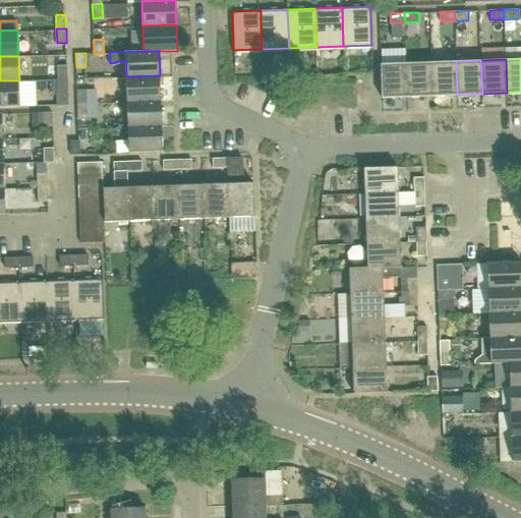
[(432,95),(457,95),(456,61),(431,62),(432,95)]
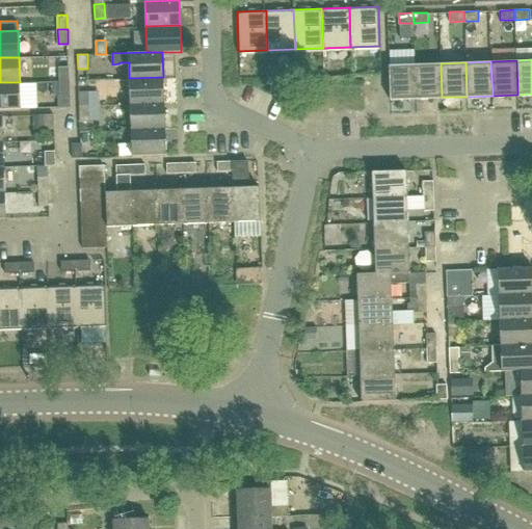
[(391,99),(417,98),(416,63),(390,64),(391,99)]
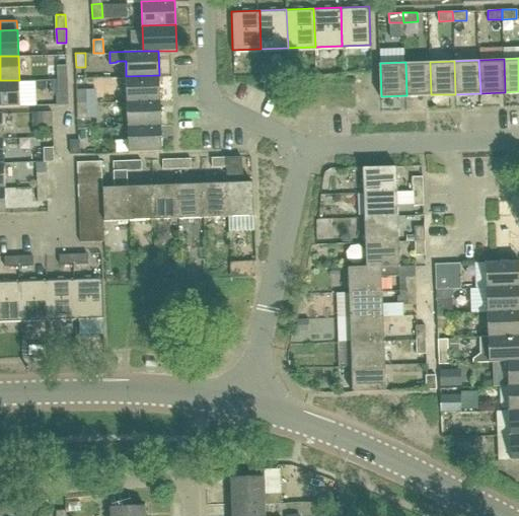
[(406,95),(431,94),(430,62),(405,62),(406,95)]
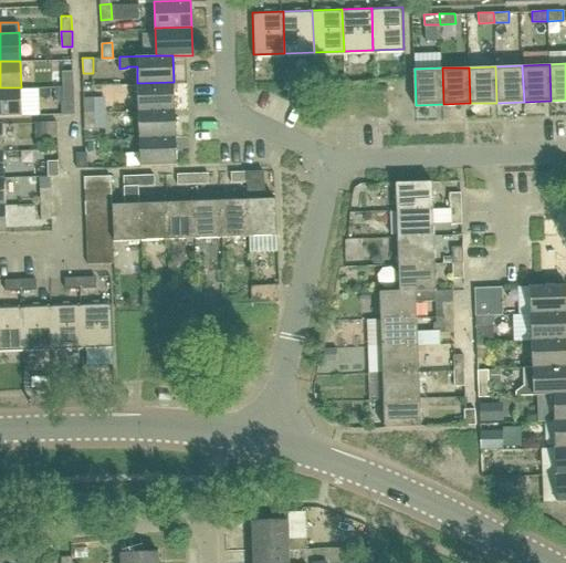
[(63,85),(73,85),(73,70),(62,70),(63,85)]
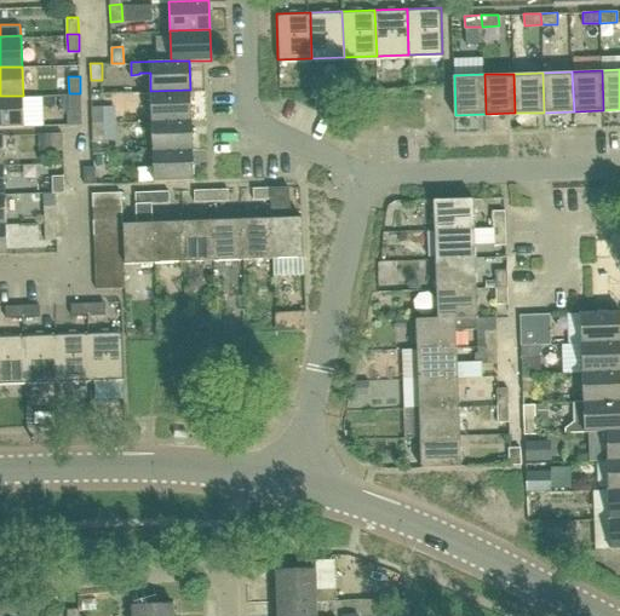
[(151,120),(191,119),(190,90),(150,91),(151,120)]
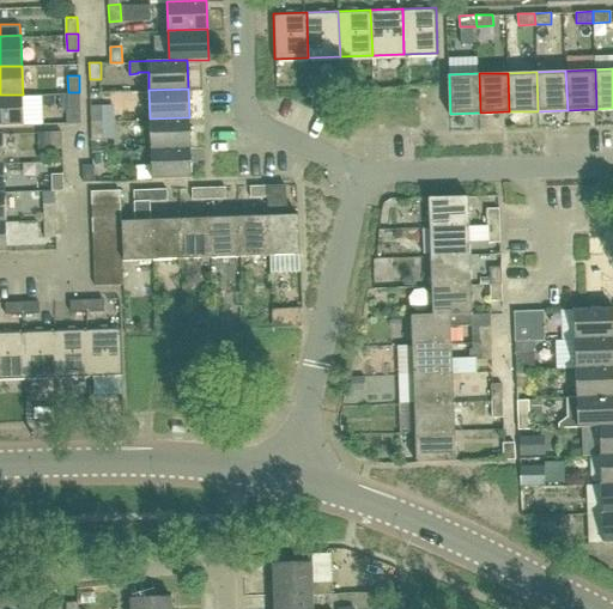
[(80,122),(80,108),(79,92),(68,92),(68,109),(66,109),(67,123),(80,122)]
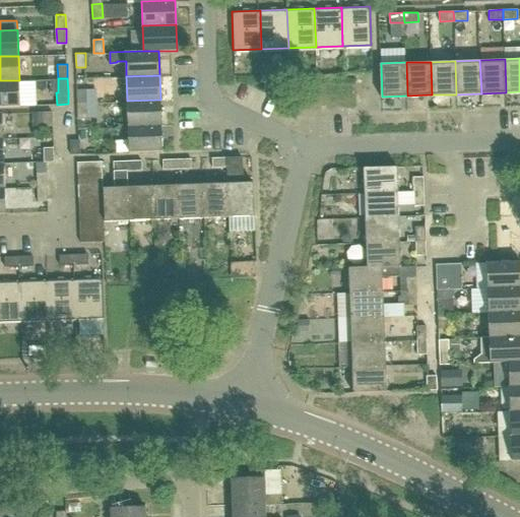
[(19,80),(0,80),(0,106),(19,106),(19,80)]
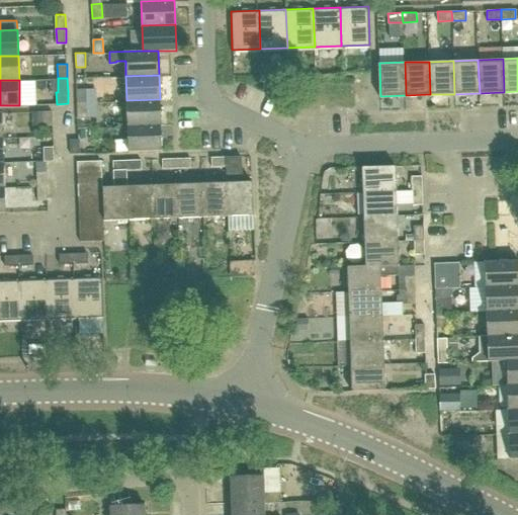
[(86,88),(76,89),(77,103),(86,102),(86,88)]
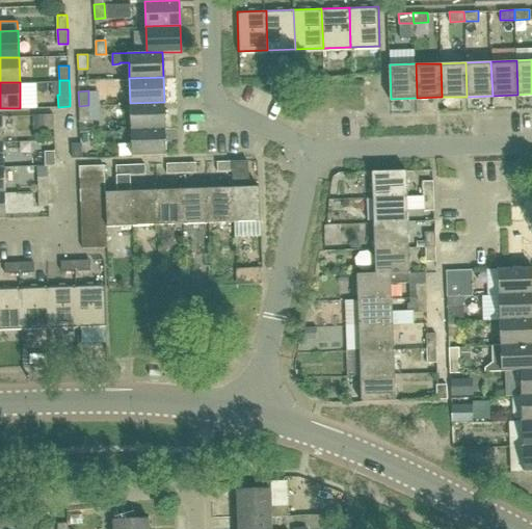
[(131,129),(165,128),(164,102),(130,103),(131,129)]
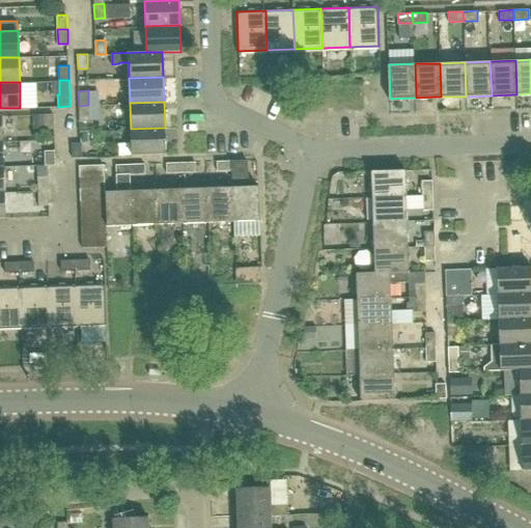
[(79,120),(89,119),(88,105),(79,106),(79,120)]
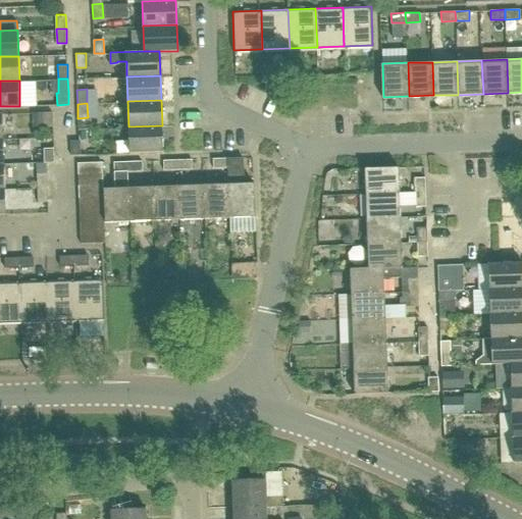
[(41,111),(42,125),(52,125),(51,111),(41,111)]
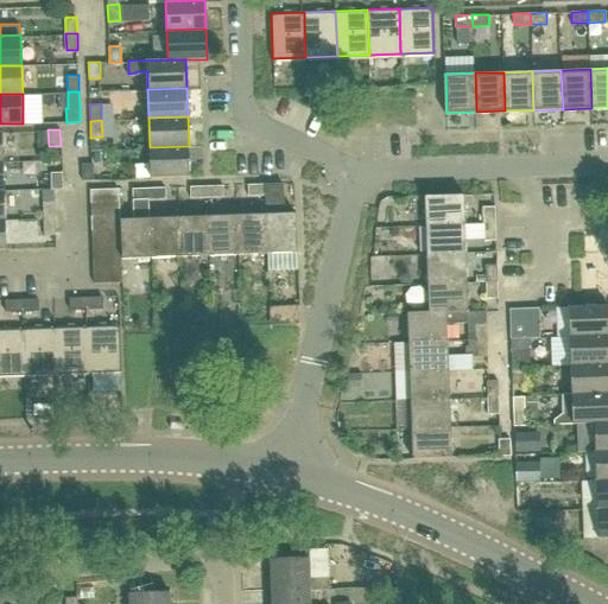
[(189,146),(150,147),(151,177),(190,176),(189,146)]
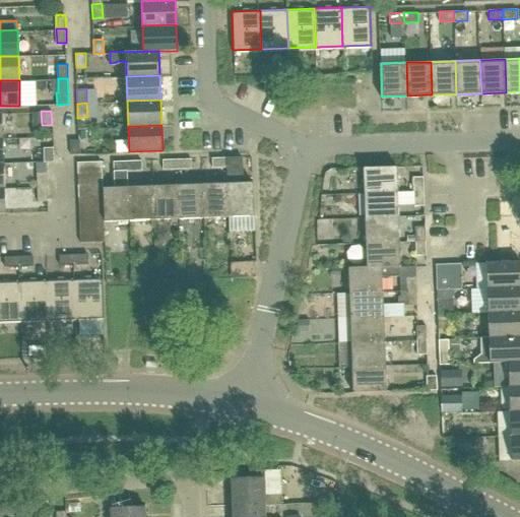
[(70,153),(77,152),(80,152),(79,139),(70,139),(70,153)]
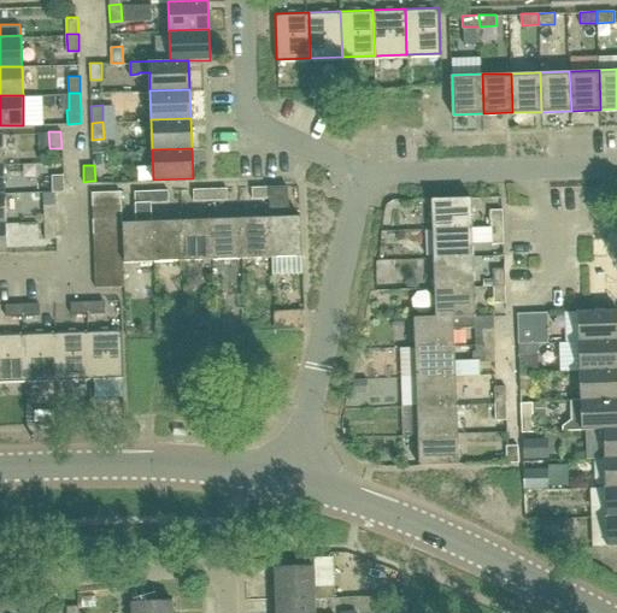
[(52,190),(54,190),(63,190),(63,174),(51,174),(52,190)]
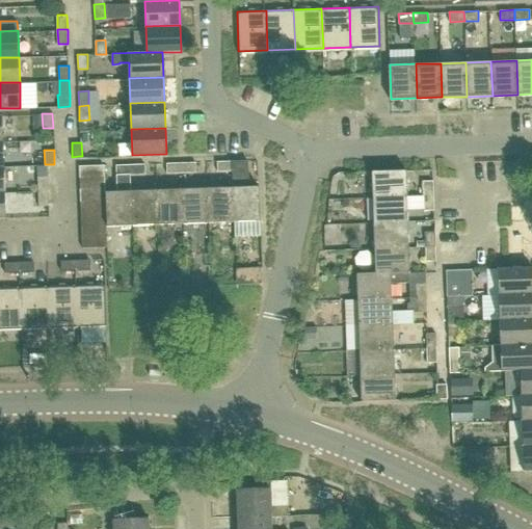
[(233,186),(234,220),(260,219),(259,185),(248,186),(247,159),(231,159),(231,160),(232,169),(232,186),(233,186)]
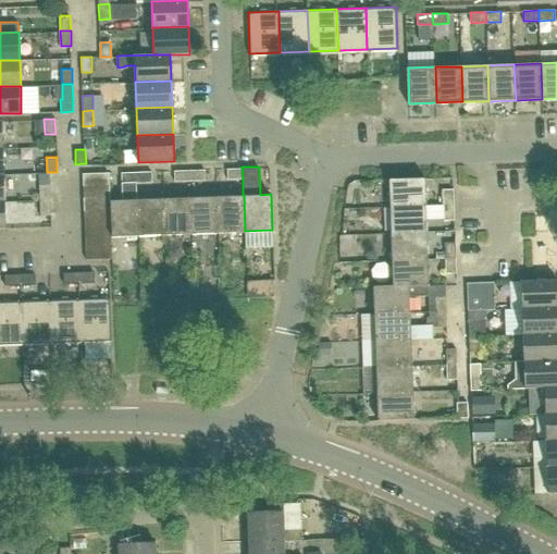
[(227,179),(243,177),(242,168),(227,168),(227,179)]
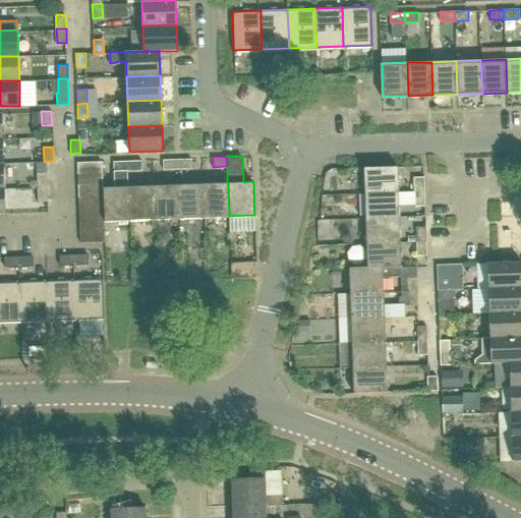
[(163,168),(177,168),(177,158),(163,159),(163,168)]
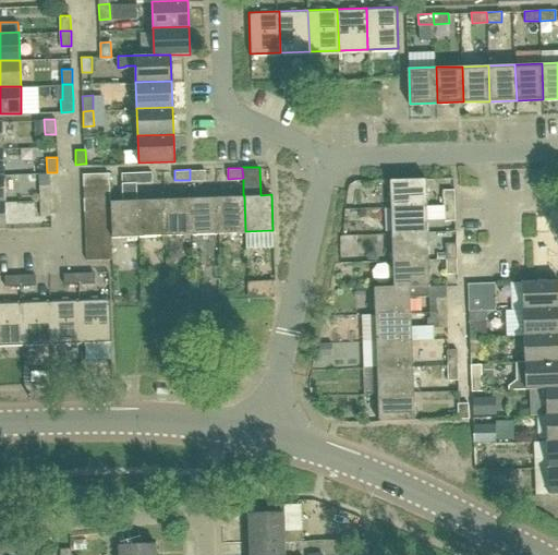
[(190,169),(190,180),(206,179),(205,169),(190,169)]
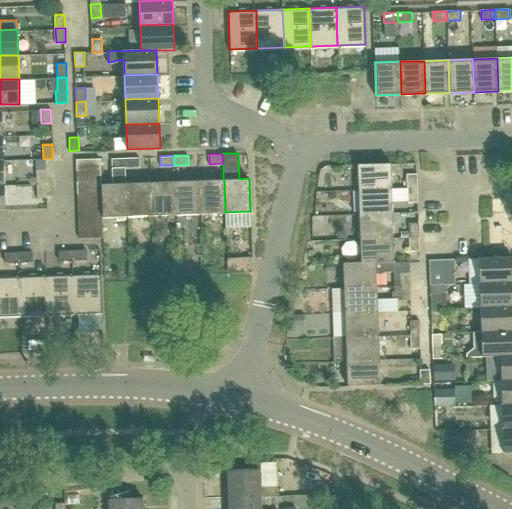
[(125,157),(126,166),(140,166),(140,156),(125,157)]
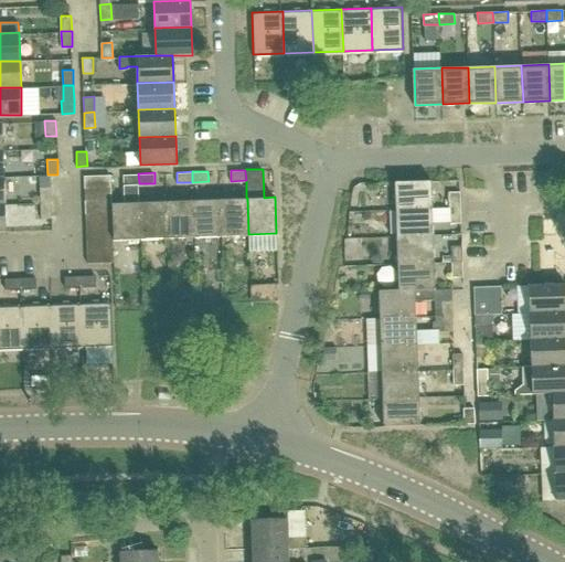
[(84,188),(110,187),(110,173),(84,175),(84,188)]
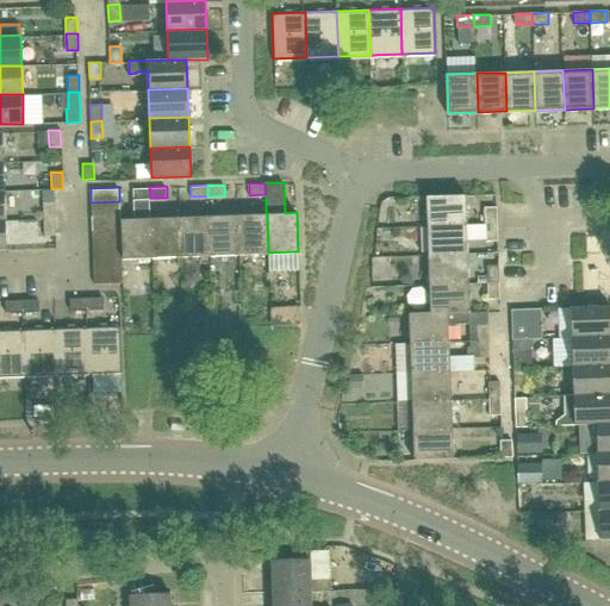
[(149,198),(150,198),(149,187),(134,187),(134,218),(120,219),(120,229),(122,242),(122,255),(122,257),(153,257),(150,218),(149,218),(149,198)]
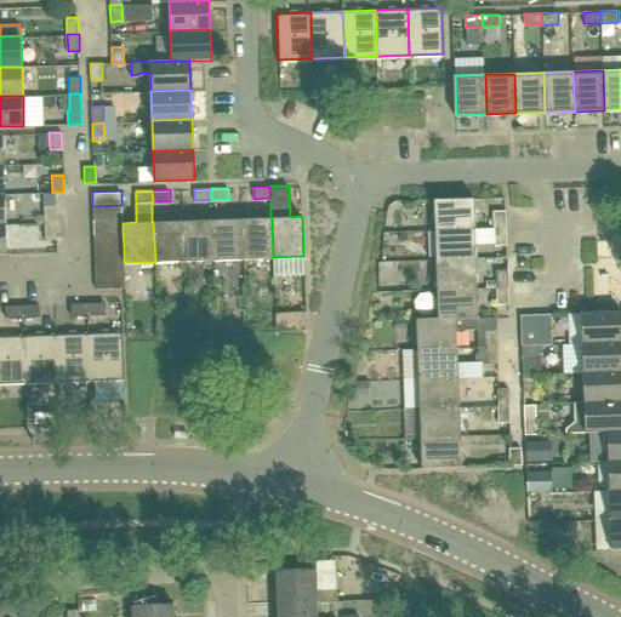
[(434,229),(474,228),(473,198),(433,199),(434,229)]
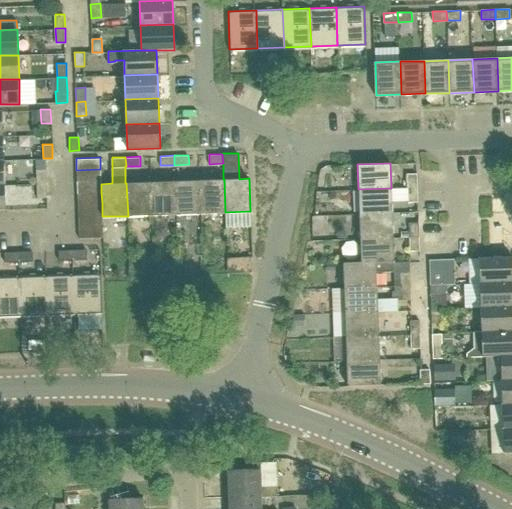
[(37,183),(47,183),(46,169),(37,169),(37,183)]
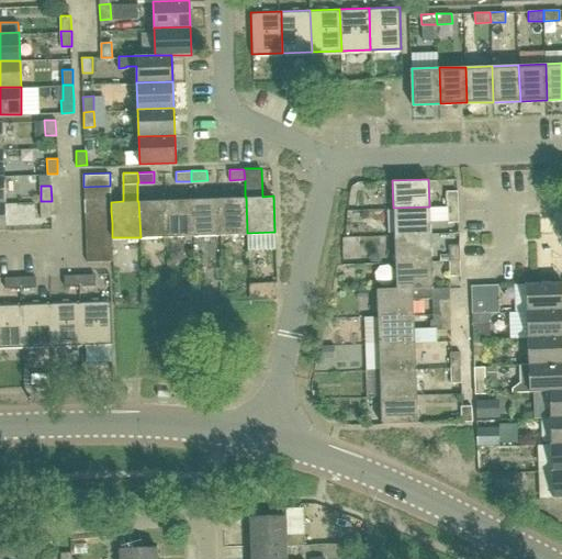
[(85,199),(111,198),(110,186),(83,187),(85,199)]
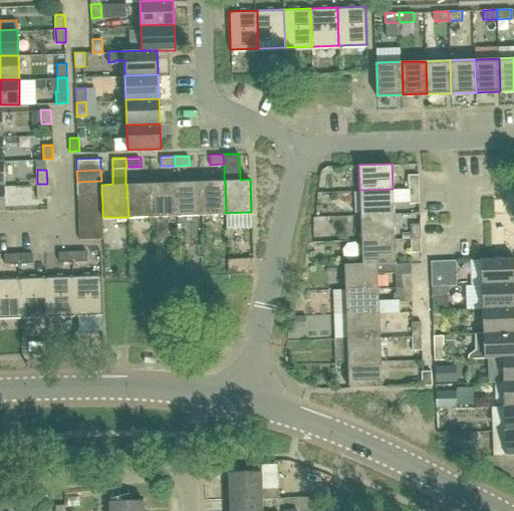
[(409,188),(419,188),(418,174),(409,175),(409,188)]
